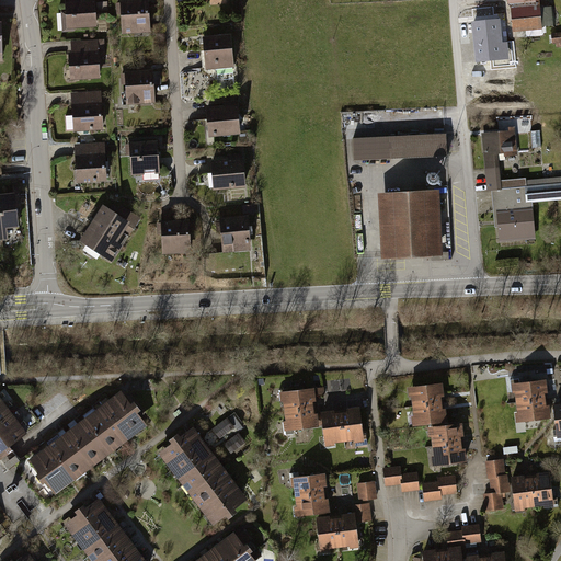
[(95,0),(63,0),(66,33),(99,31),(95,0)]
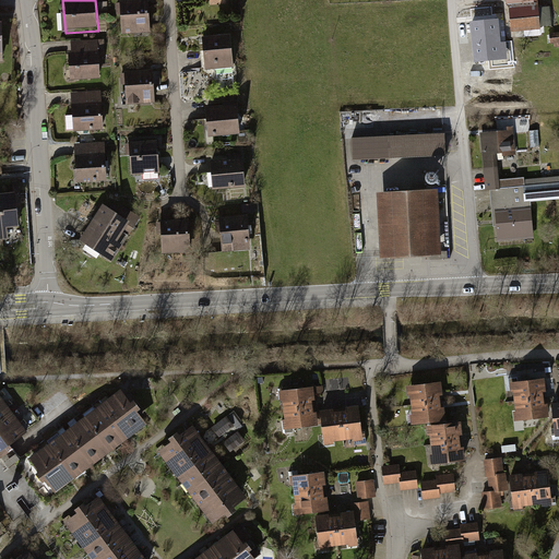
[(502,0),(507,33),(555,27),(552,4),(533,7),(532,0),(502,0)]
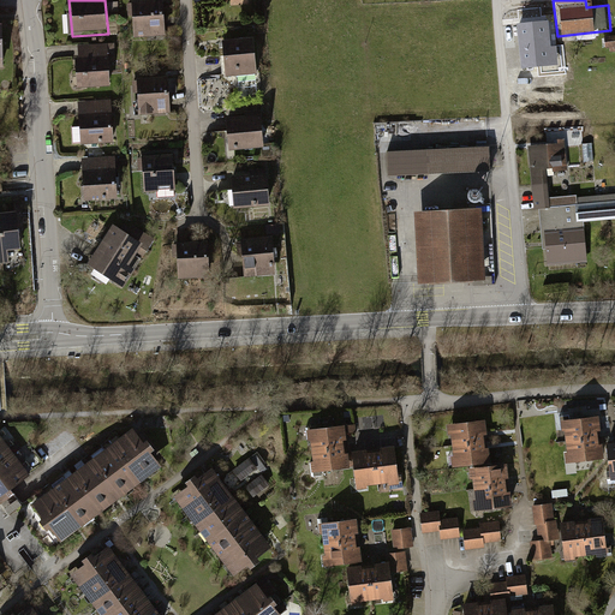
[(163,1),(130,4),(132,43),(166,41),(163,1)]
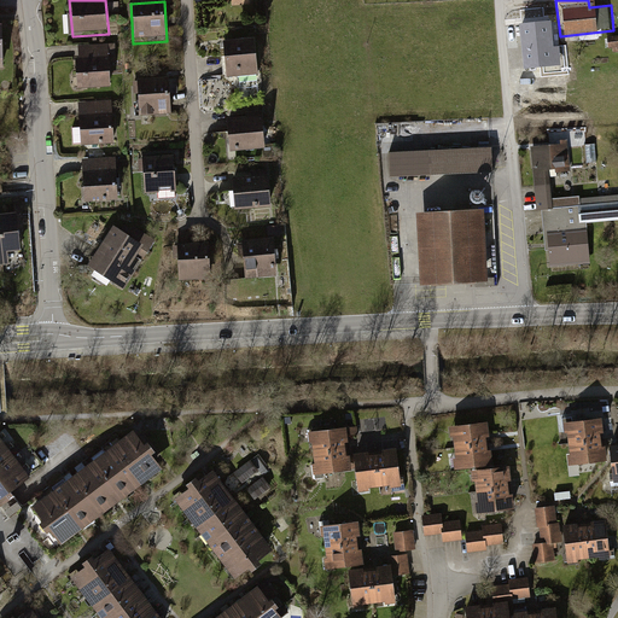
[(547,21),(518,24),(522,58),(552,54),(547,21)]
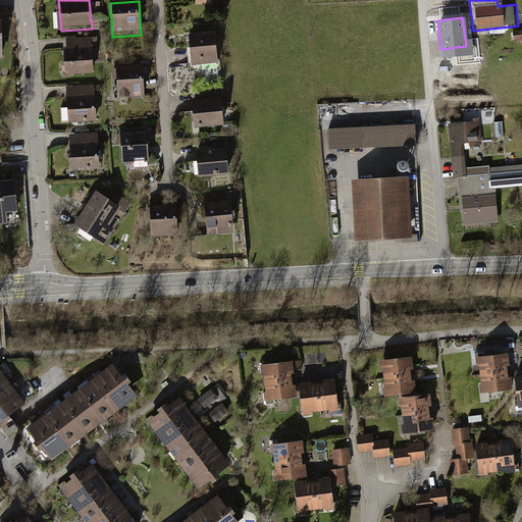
[(215,35),(188,36),(189,66),(217,65),(215,35)]
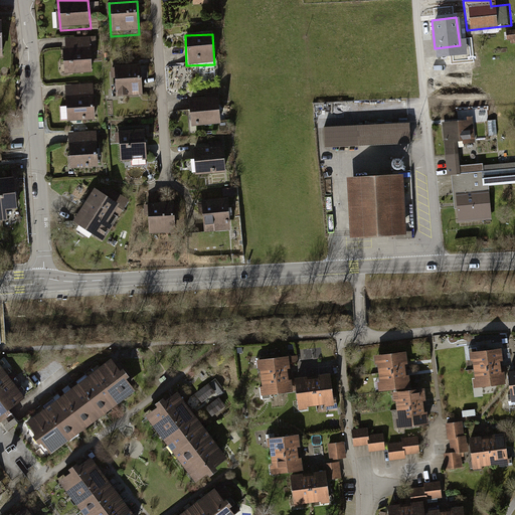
[(92,37),(64,39),(66,75),(94,73),(92,37)]
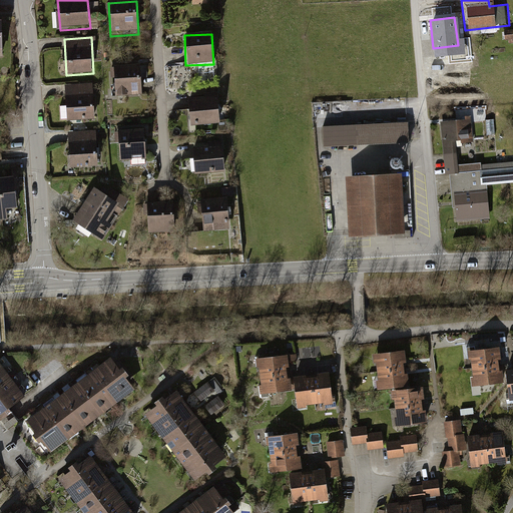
[(134,68),(115,69),(117,96),(136,94),(134,68)]
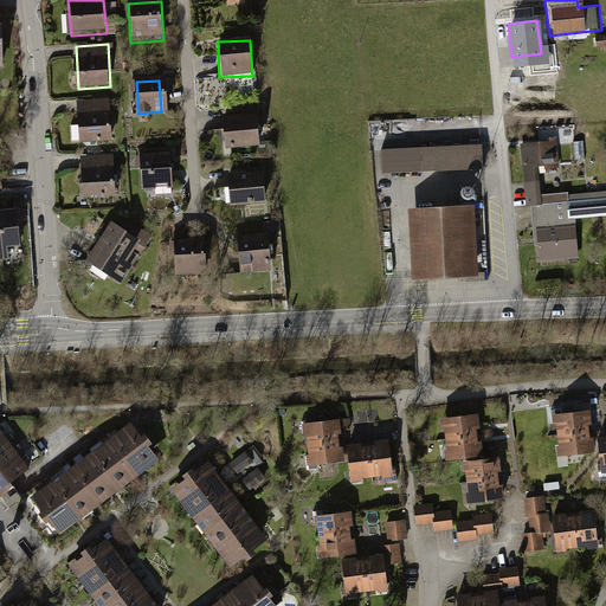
[(109,103),(76,104),(78,147),(111,146),(109,103)]
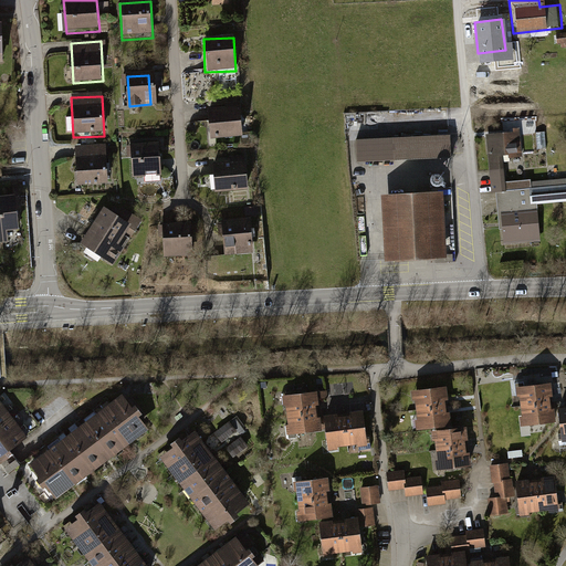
[(239,106),(207,108),(209,140),(240,138),(239,106)]
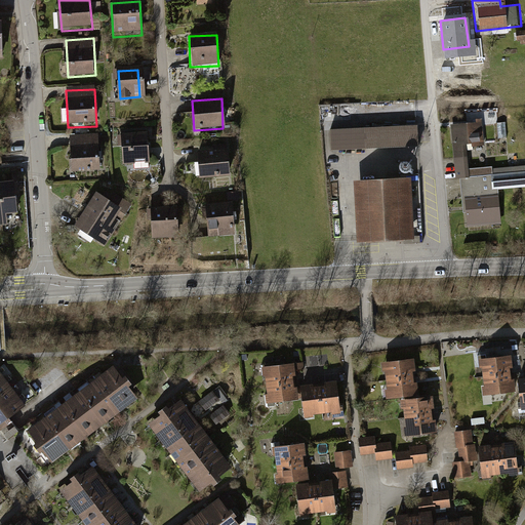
[(479,123),(448,126),(453,178),(467,176),(463,147),(481,145),(479,123)]
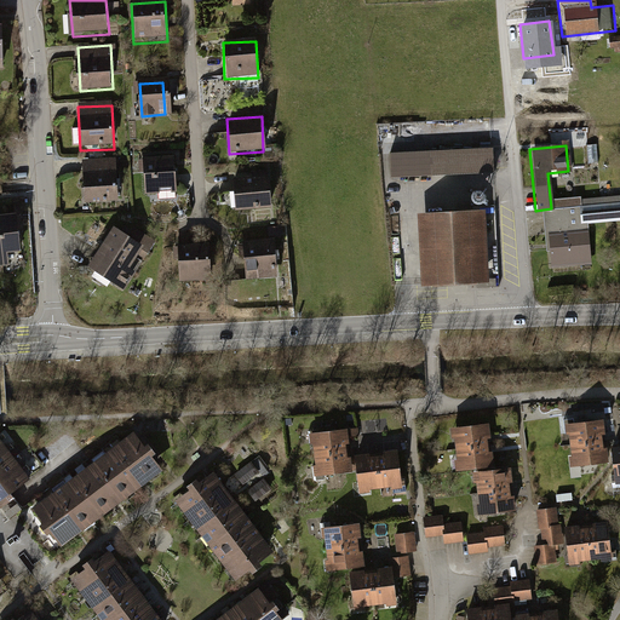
[(493,149),(391,155),(392,179),(494,173),(493,149)]
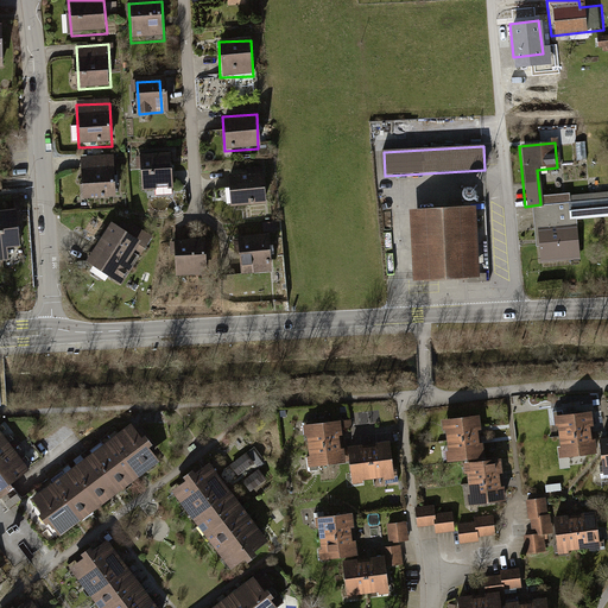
[(171,157),(140,158),(143,196),(172,195),(171,157)]
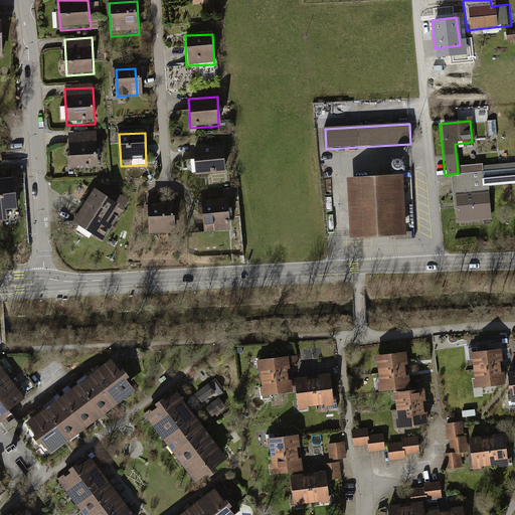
[(96,134),(67,135),(69,171),(97,170),(96,134)]
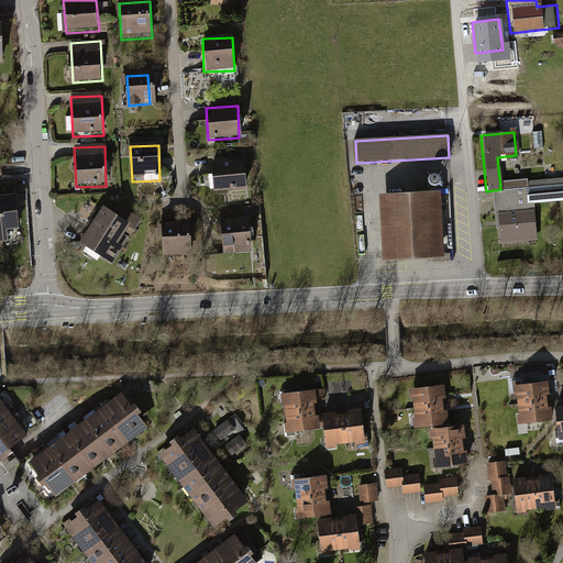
[(243,159),(211,162),(212,195),(244,192),(243,159)]
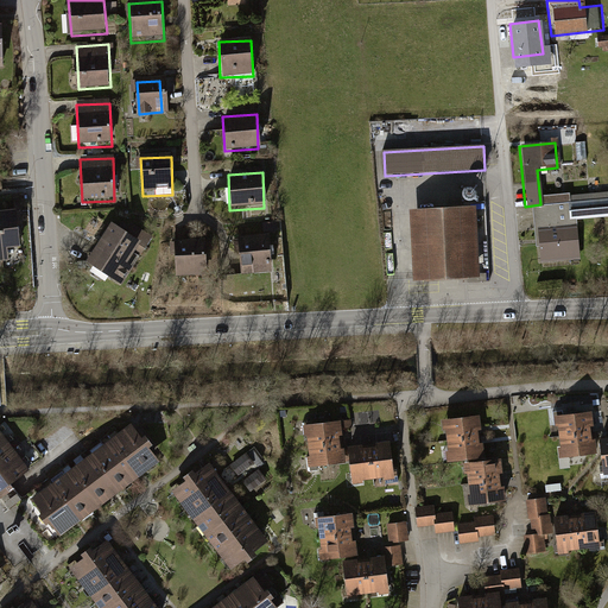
[(473,190),(469,189),(464,190),(462,192),(461,196),(461,200),(463,202),(467,203),(472,203),(474,201),(475,197),(475,194),(473,190)]
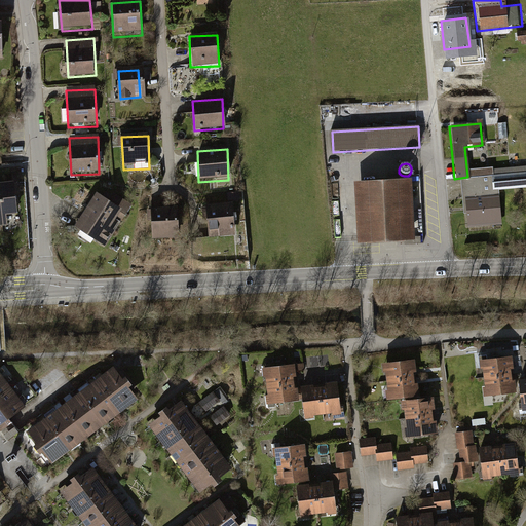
[(467,177),(454,179),(457,212),(492,209),(491,189),(525,185),(525,165),(471,171),(471,177),(467,177)]
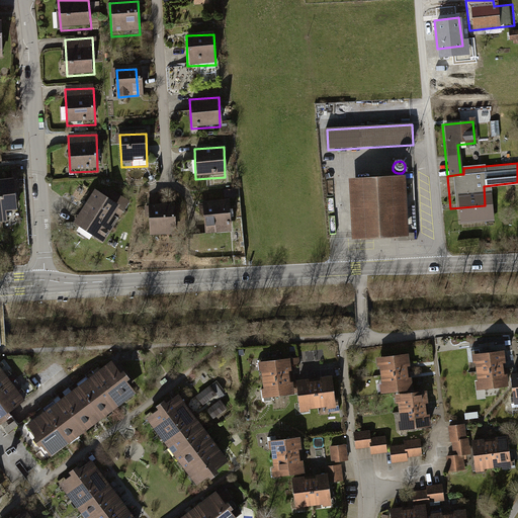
[(405,177),(349,181),(353,242),(409,238),(405,177)]
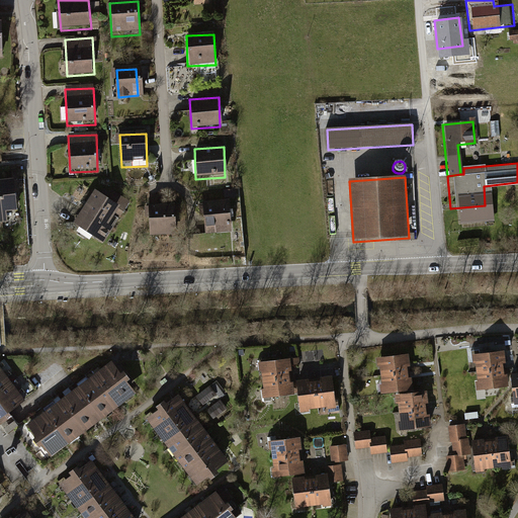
[(13,180),(0,181),(0,194),(2,214),(17,213),(13,180)]
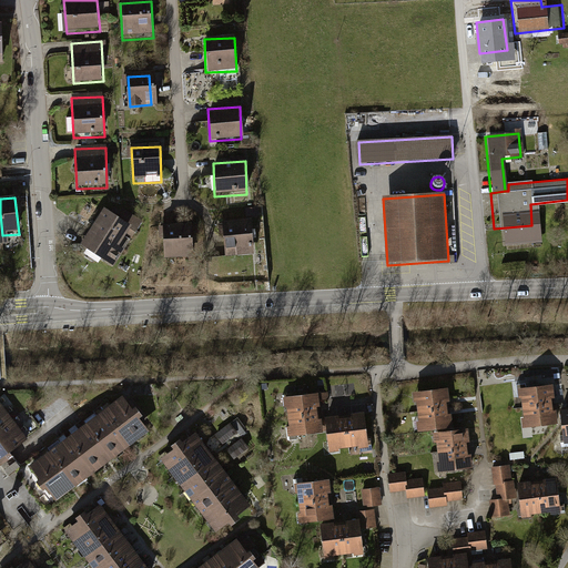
[(101,208),(78,242),(104,261),(129,227),(101,208)]
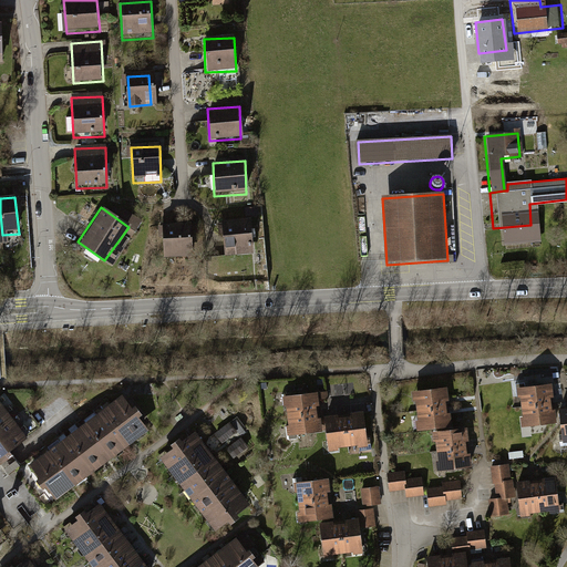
[(247,219),(222,222),(224,258),(249,256),(247,219)]
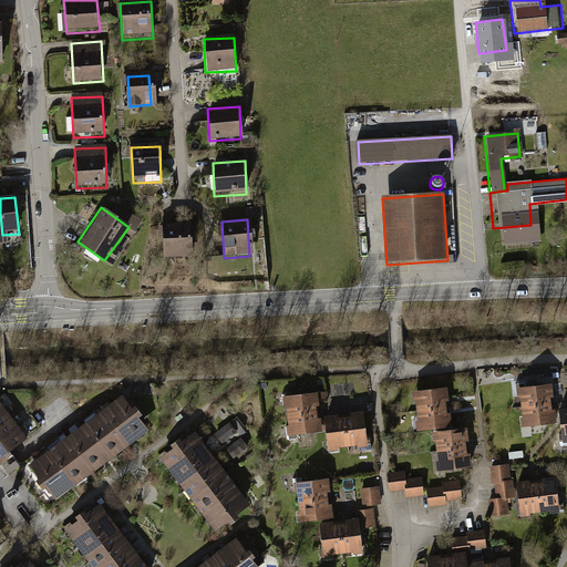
[(192,225),(163,226),(164,261),(193,261),(192,225)]
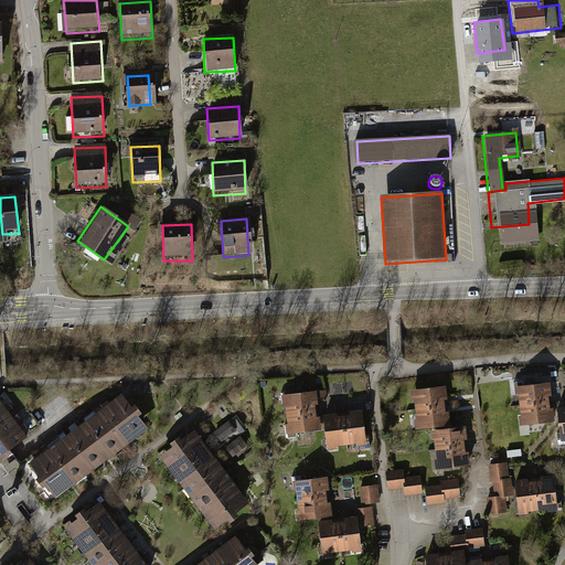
[(551,385),(515,390),(518,406),(552,403),(551,385)]
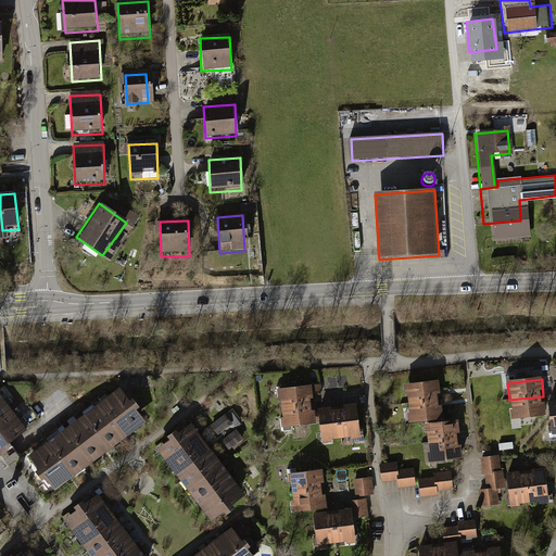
[(438,382),(404,387),(406,404),(440,400),(438,382)]
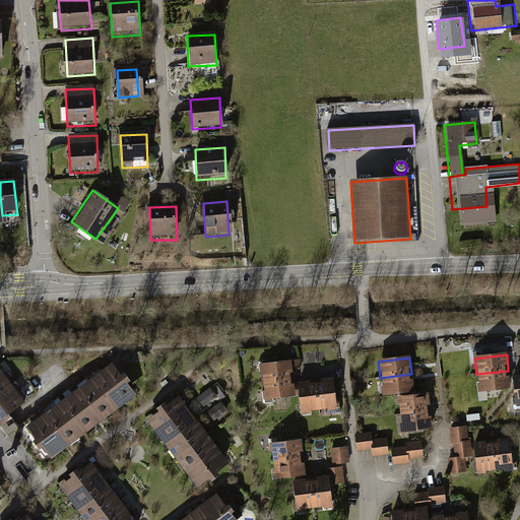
[(290,361),(260,365),(262,383),(294,379),(290,361)]
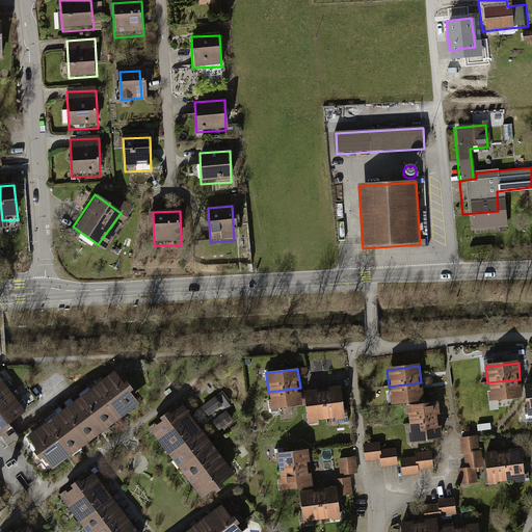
[(121,419),(138,405),(112,373),(96,386),(121,419)]
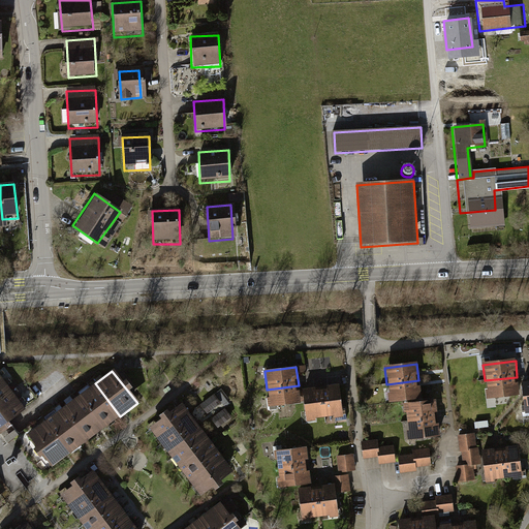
[(485,380),(487,399),(519,395),(517,377),(485,380)]
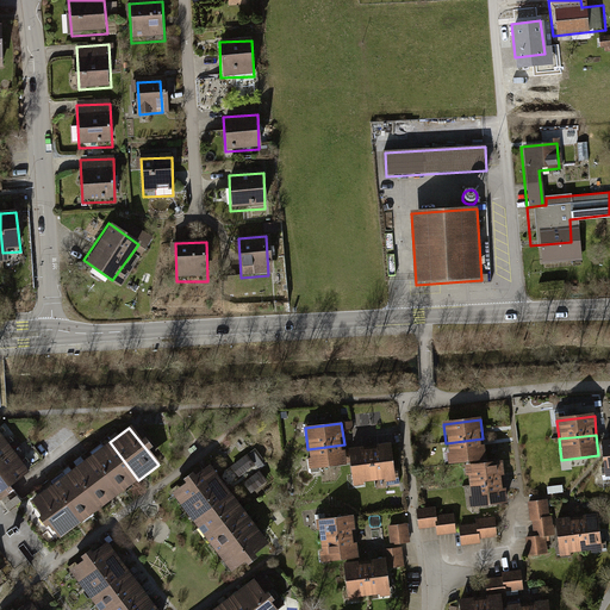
[(446,443),(448,466),(485,461),(483,439),(446,443)]
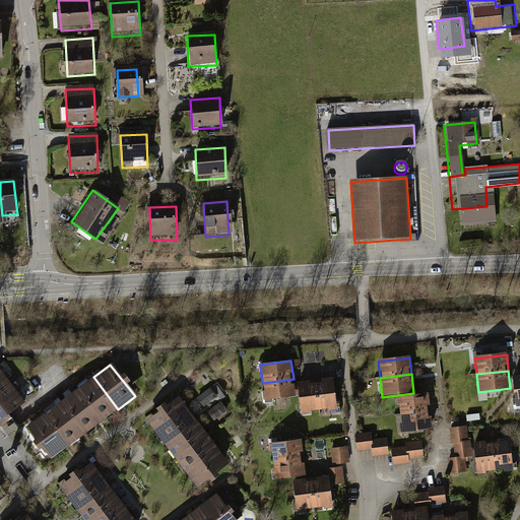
[(4,376),(0,378),(0,399),(14,390),(12,387),(4,376)]
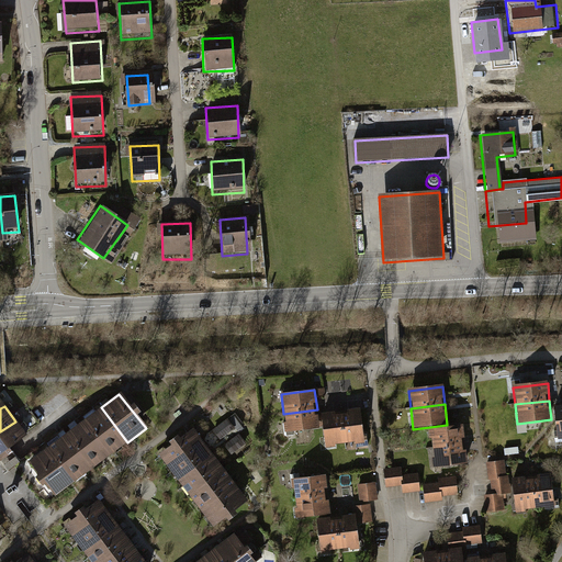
[(110,456),(127,442),(101,407),(83,422),(110,456)]
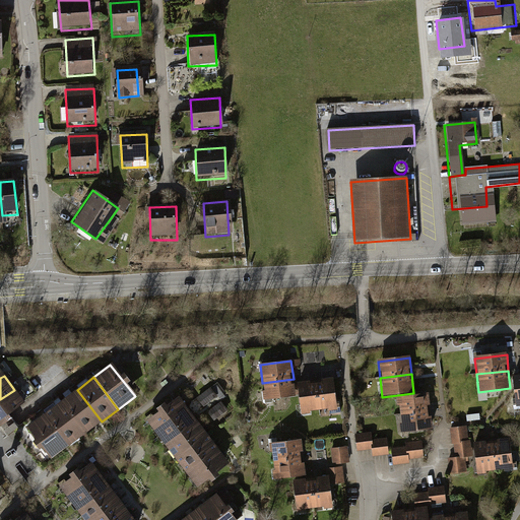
[(294,379),(262,383),(264,400),(296,397),(294,379)]
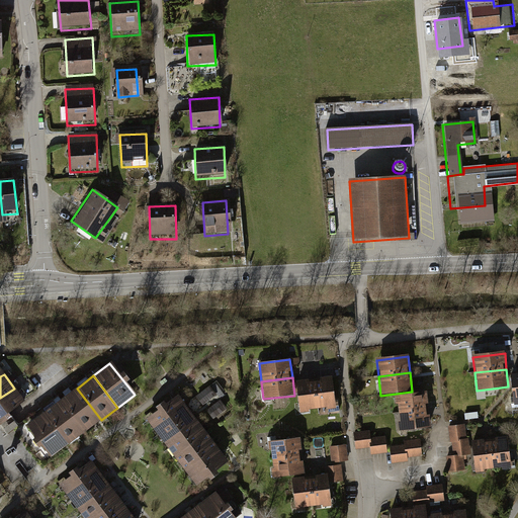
[(332,380),(315,382),(317,411),(335,409),(332,380)]
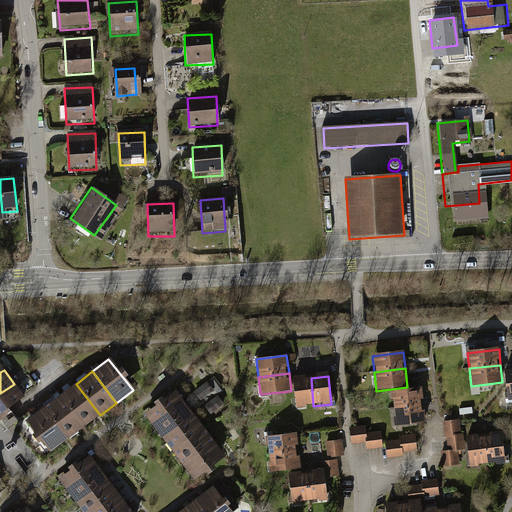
[(311,378),(293,380),(296,408),(313,406),(311,378)]
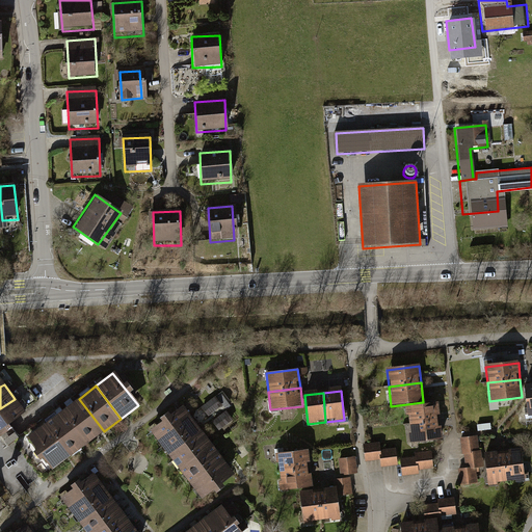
[(213,397),(200,407),(206,416),(219,406),(213,397)]
